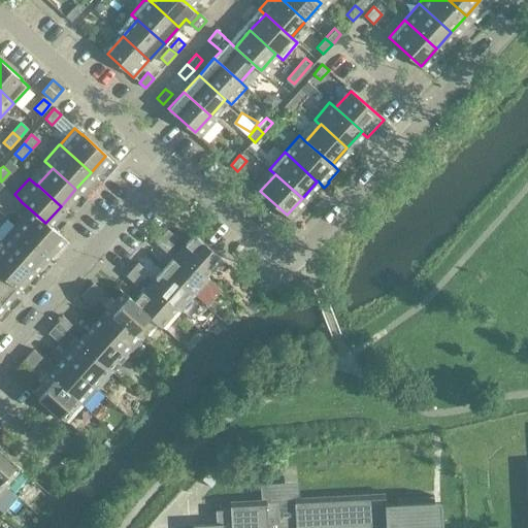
[(19,198),(11,193),(4,186),(0,190),(0,197),(4,201),(3,202),(9,208),(19,198)]
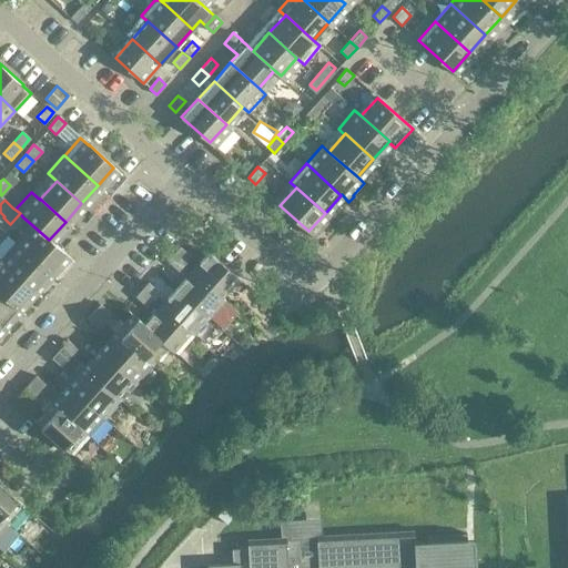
[(49,240),(31,224),(16,242),(49,272),(64,254),(49,240)]
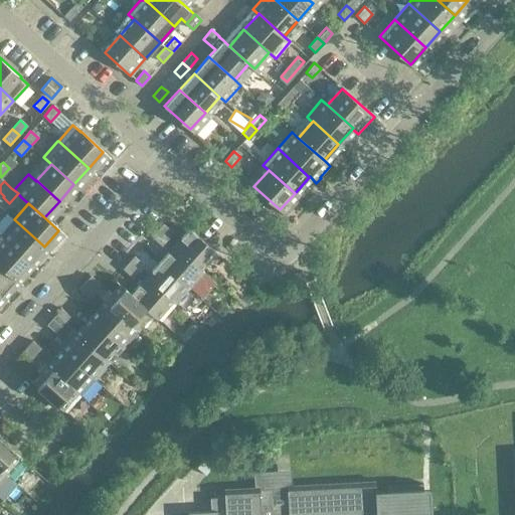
[(44,246),(14,219),(0,233),(0,235),(29,263),(44,246)]
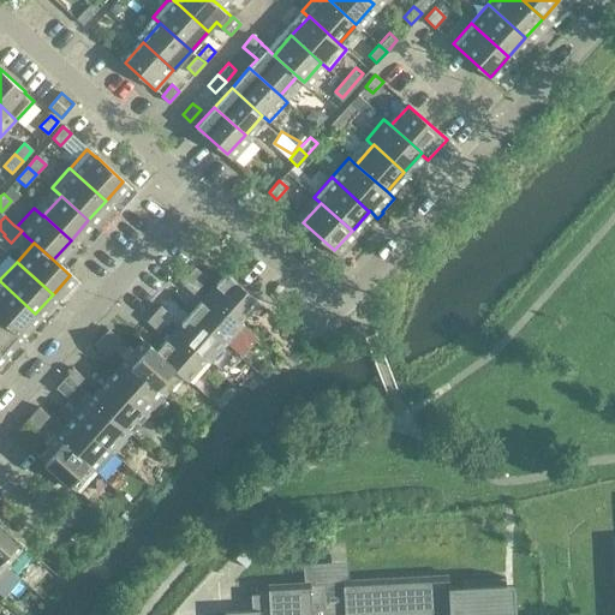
[(207,278),(195,267),(187,275),(199,285),(207,278)]
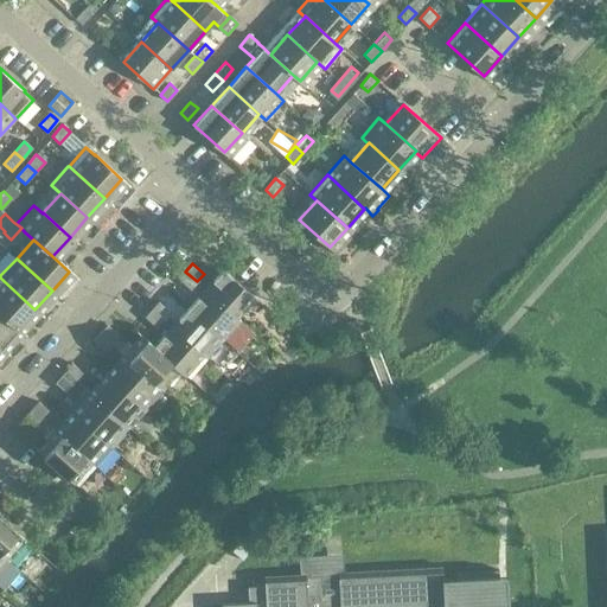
[(250,293),(223,269),(205,289),(242,321),(231,312),(250,293)]
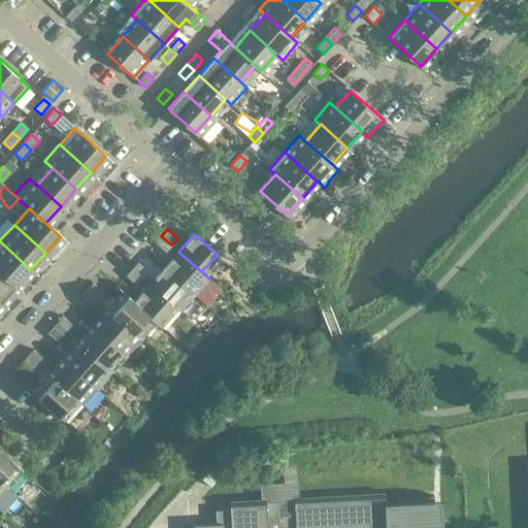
[(171,244),(161,236),(156,242),(165,251),(171,244)]
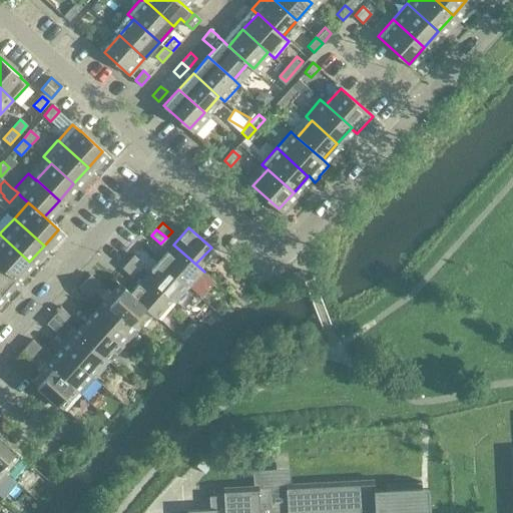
[(29,262),(0,234),(0,264),(15,278),(29,262)]
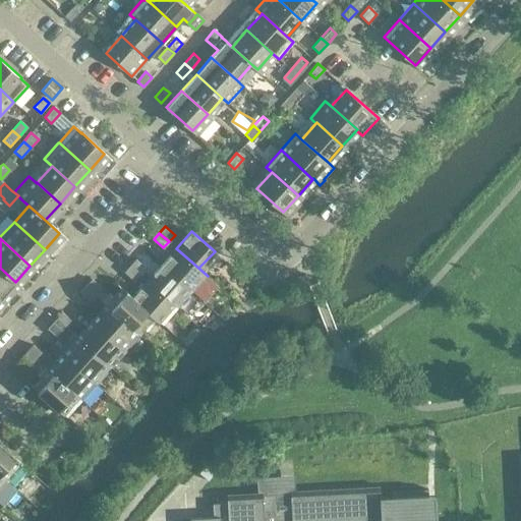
[(208,276),(176,248),(162,265),(192,292),(208,276)]
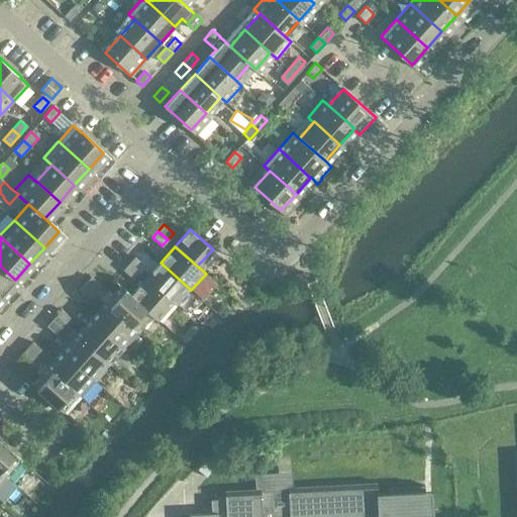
[(144,266),(135,257),(134,256),(128,264),(138,272),(144,266)]
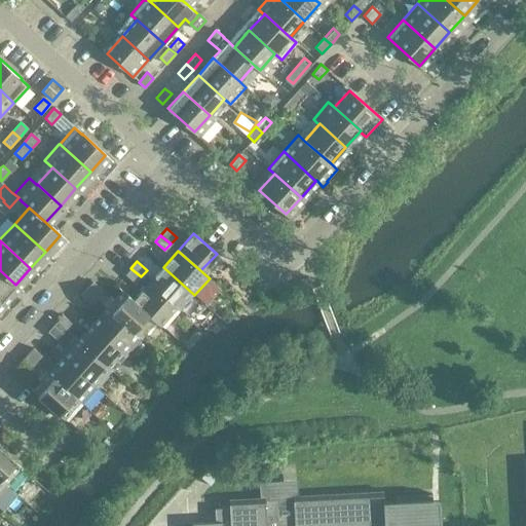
[(194,295),(163,267),(148,284),(180,311),(194,295)]
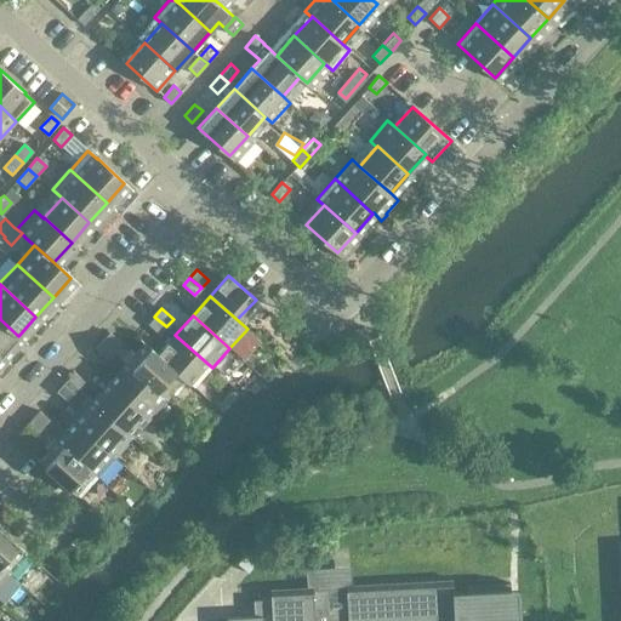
[(166,326),(154,317),(148,324),(159,335),(166,326)]
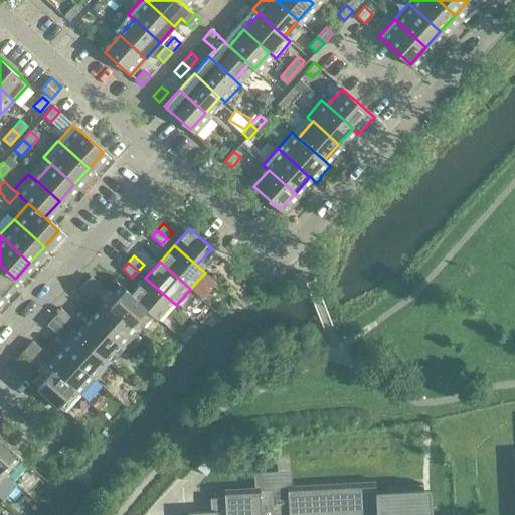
[(15,279),(0,265),(0,294),(0,295),(15,279)]
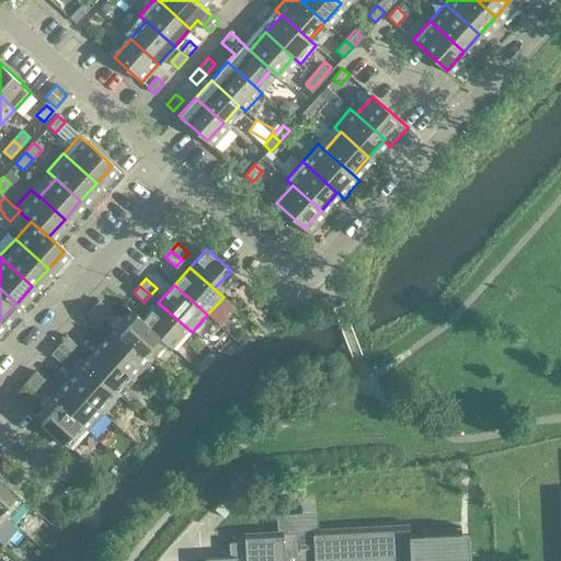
[(168,342),(142,320),(135,313),(125,323),(99,300),(92,308),(103,317),(118,331),(152,359),(168,342)]
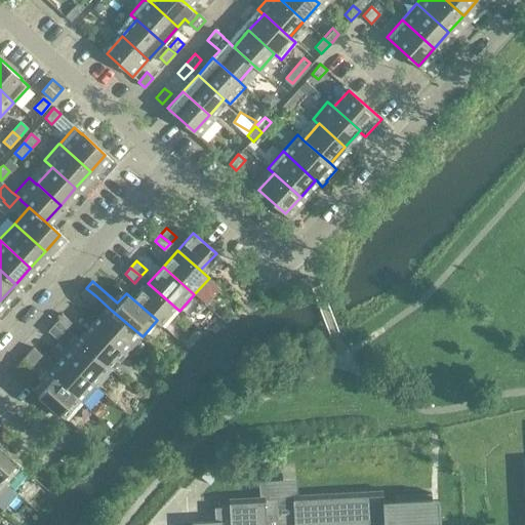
[(179,311),(148,283),(133,299),(157,320),(164,327),(179,311)]
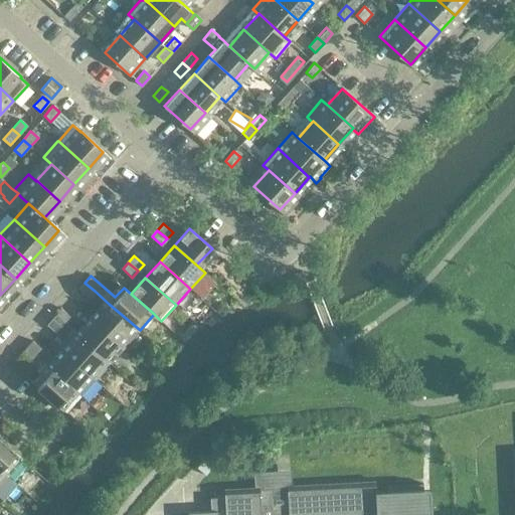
[(95,291),(84,283),(79,289),(89,297),(95,291)]
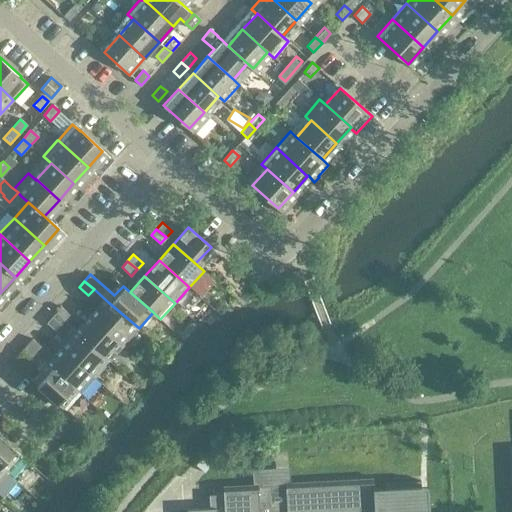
[(139,328),(108,302),(94,318),(124,345),(139,328)]
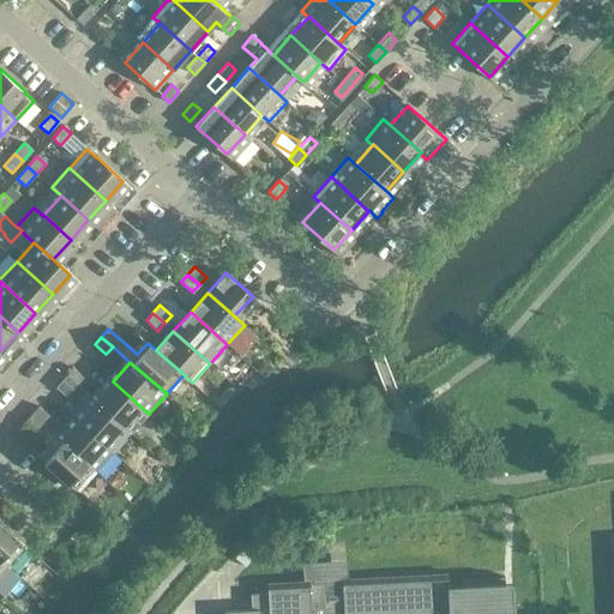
[(78,385),(84,378),(73,368),(66,375),(78,385)]
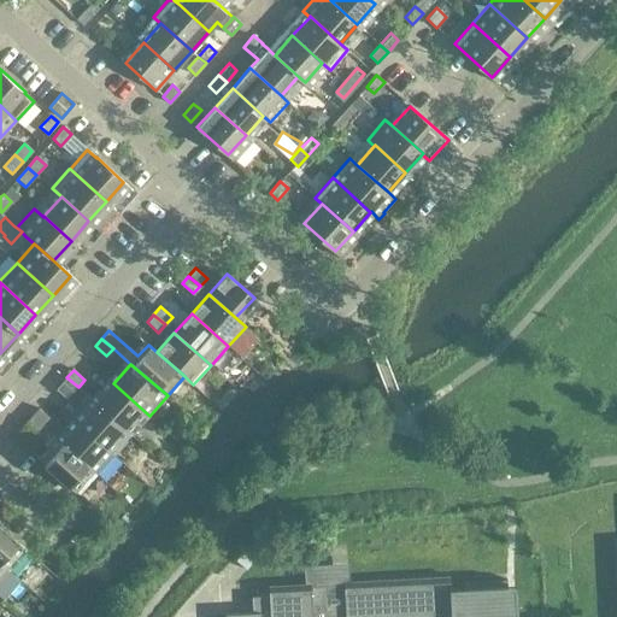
[(78,387),(66,377),(59,386),(70,395),(78,387)]
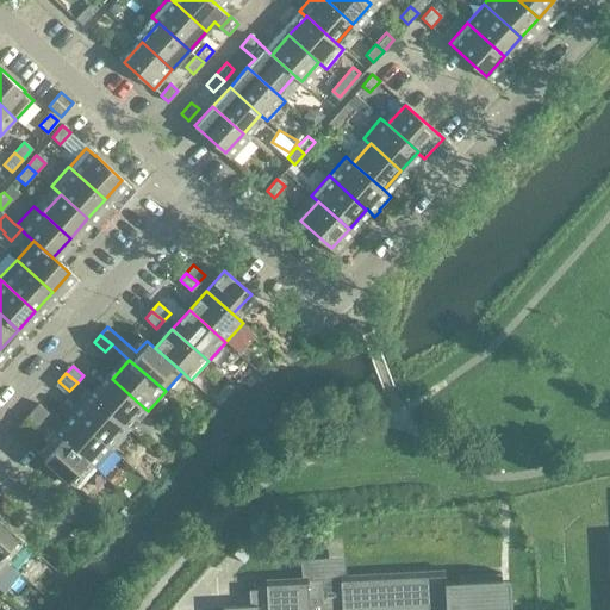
[(148,411),(112,379),(94,398),(131,430),(148,411)]
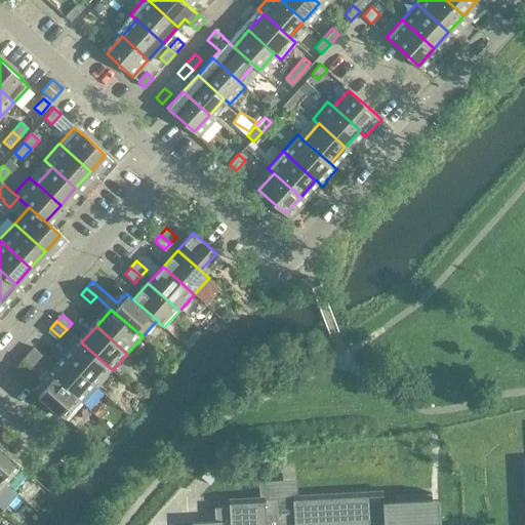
[(113,370),(81,342),(67,359),(89,379),(104,363),(112,371),(113,370)]
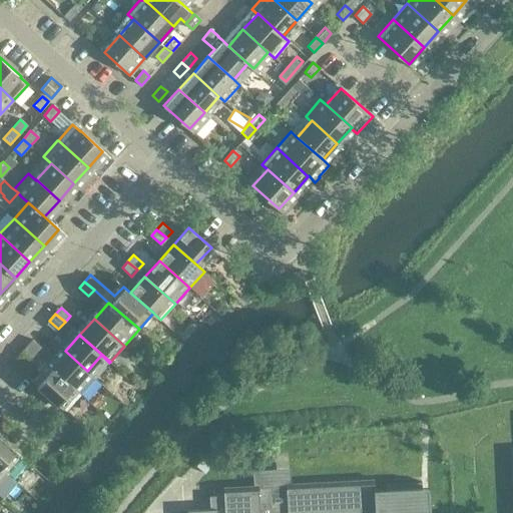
[(32,339),(27,346),(36,354),(42,348),(32,339)]
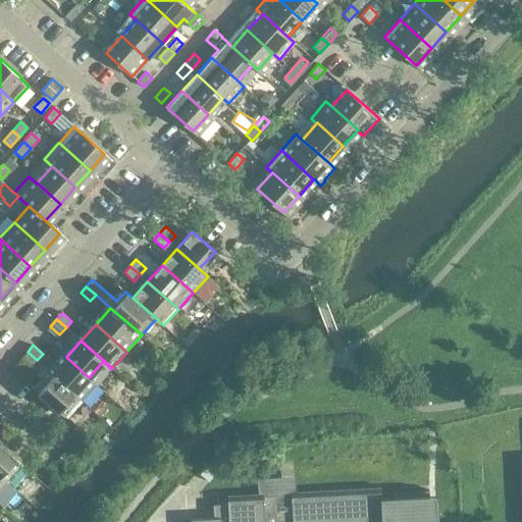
[(83,401),(51,373),(51,374),(36,361),(37,360),(28,352),(21,358),(46,380),(36,390),(58,411),(67,418),(83,401)]
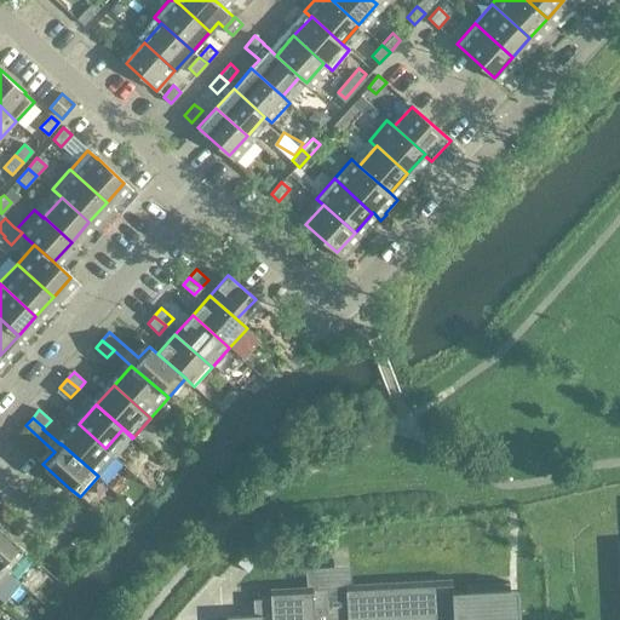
[(105,448),(79,424),(61,443),(98,476),(115,458),(105,448)]
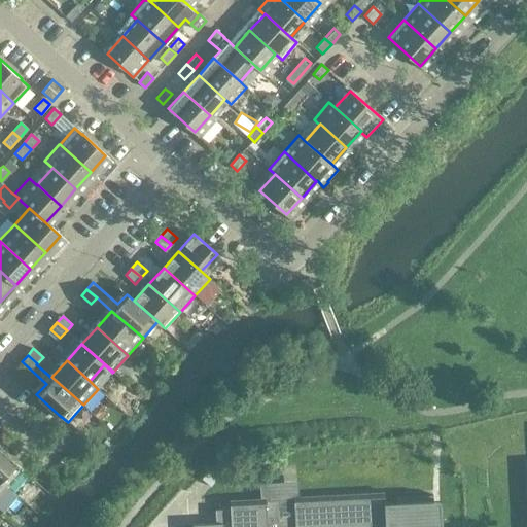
[(24,470),(0,448),(0,478),(9,487),(24,470)]
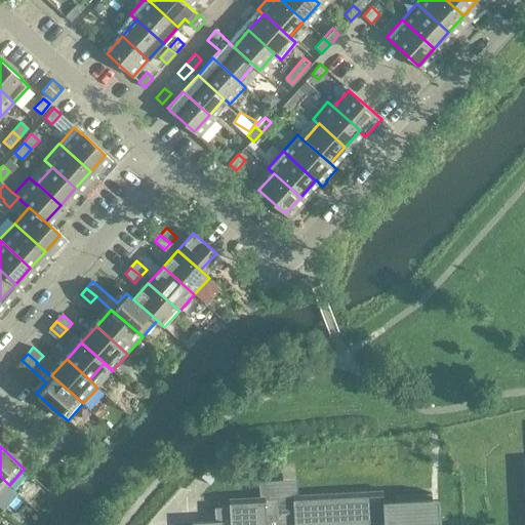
[(0,494),(9,485),(0,476),(0,494)]
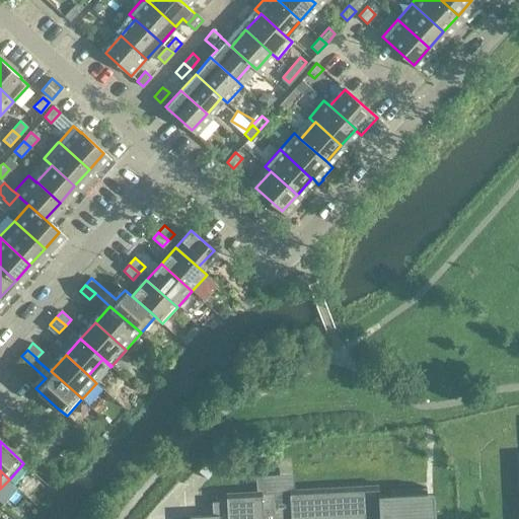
[(186,516),(186,518),(428,518),(426,487),(389,489),(390,494),(379,494),(378,485),(290,489),(290,483),(285,478),(265,479),(261,485),(261,491),(225,493),(226,501),(212,502),(212,515),(186,516)]
